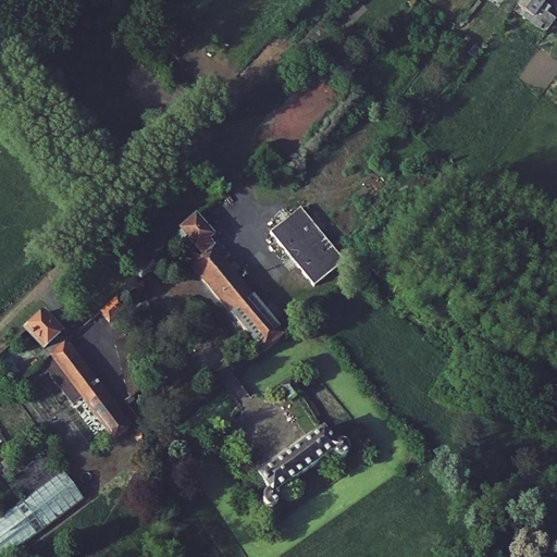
[(545,2),(546,0),(524,0),(520,7),(534,17),(551,29),(556,20),(548,12),(552,7),(545,2)]
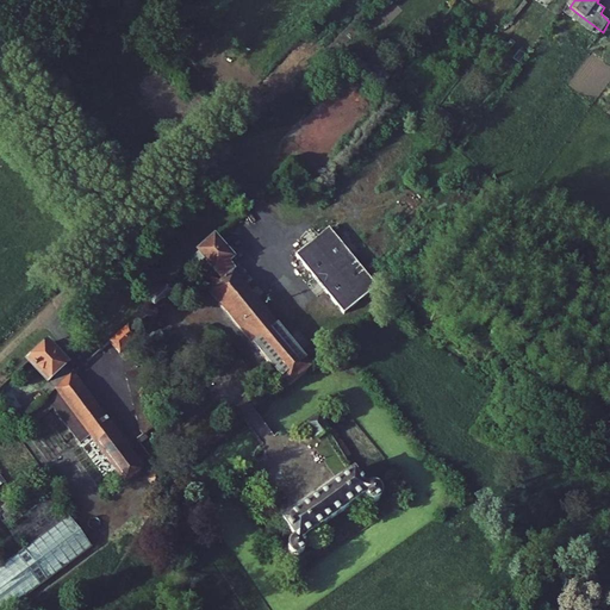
[(307,246),(298,254),(317,277),(327,290),(347,313),(377,288),(330,228),(317,237),(307,246)]
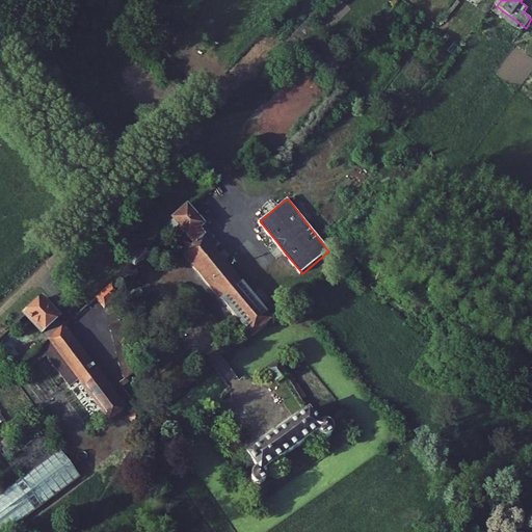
[(272,200),(263,207),(268,214),(276,207),(272,200)]
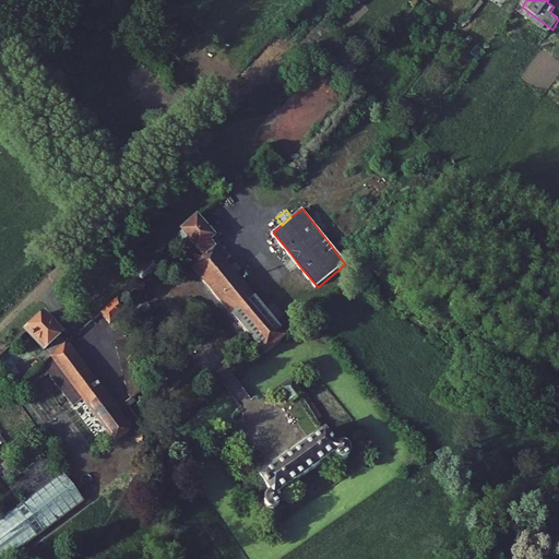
[(195,217),(182,229),(188,236),(204,256),(214,248),(209,241),(213,237),(195,217)]
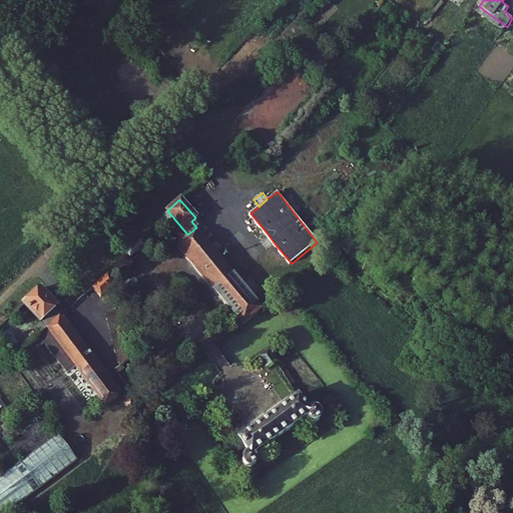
[(167,210),(162,214),(167,221),(172,216),(167,210)]
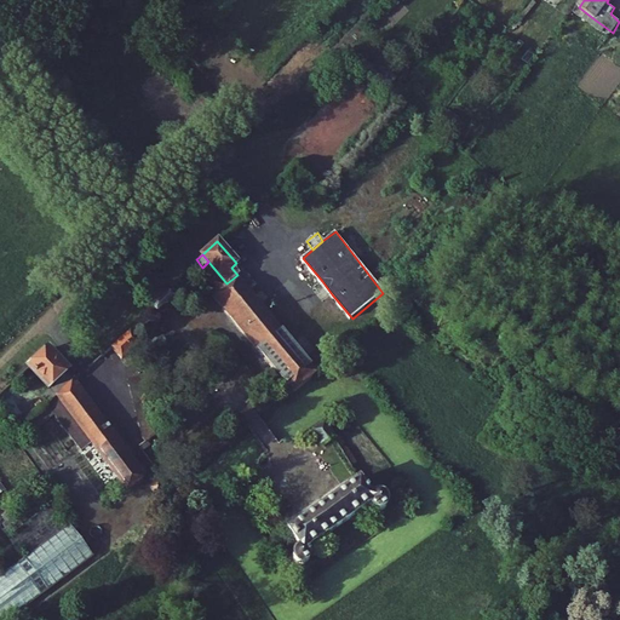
[(252,281),(236,263),(231,268),(237,275),(246,286),(252,281)]
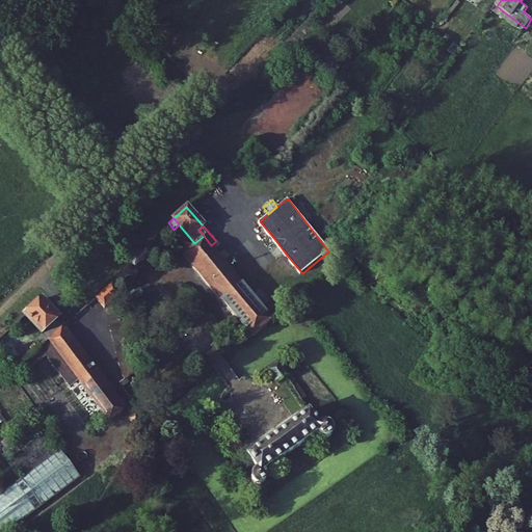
[(273,320),(211,245),(204,236),(194,243),(185,253),(254,336),(273,320)]
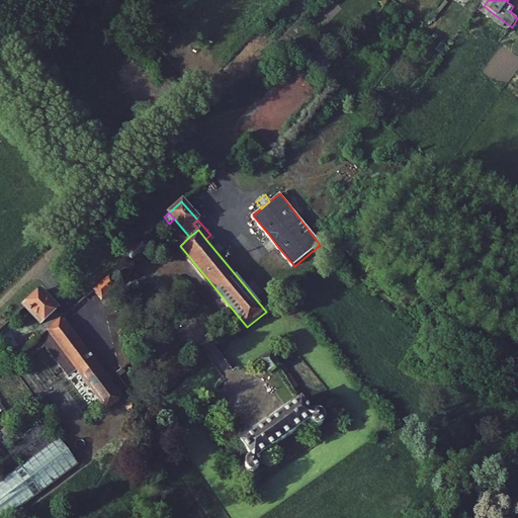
[(269,235),(263,241),(271,251),(277,246),(269,235)]
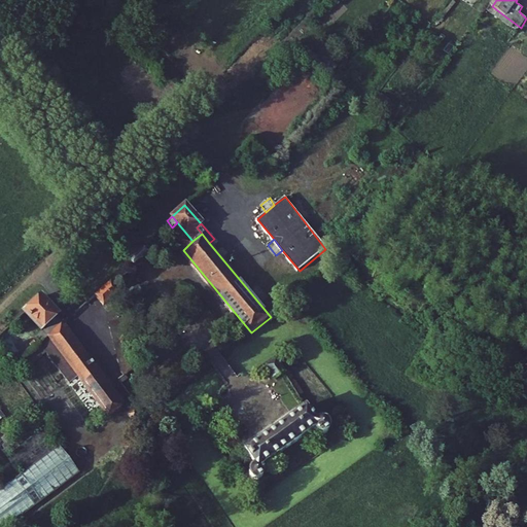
[(130,293),(119,282),(94,305),(100,311),(109,304),(114,309),(130,293)]
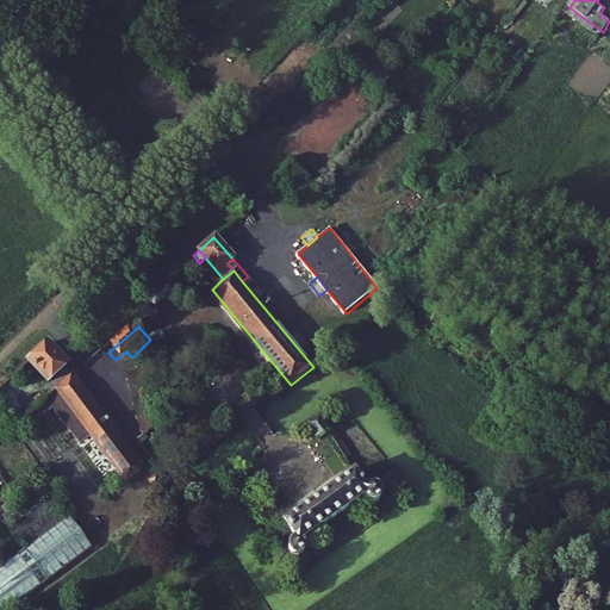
[(80,366),(61,343),(43,359),(63,381),(80,366)]
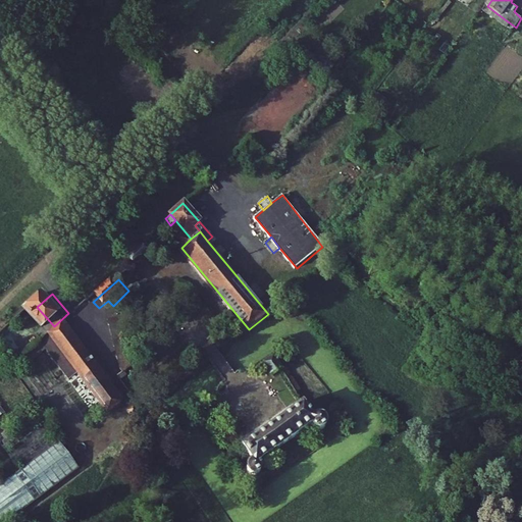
[(68,325),(53,338),(76,370),(83,377),(99,399),(114,419),(129,407),(68,325)]
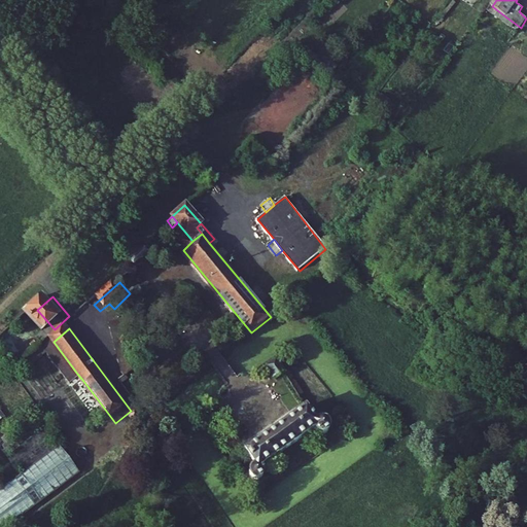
[(54,342),(46,348),(70,379),(77,374),(54,342)]
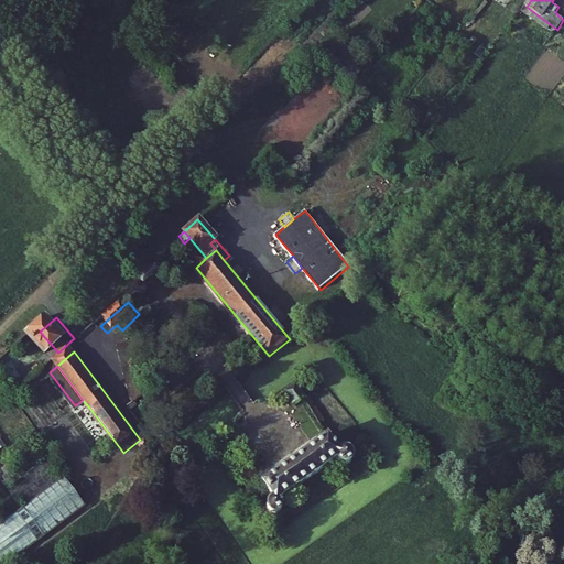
[(100,436),(107,431),(89,408),(82,413),(100,436)]
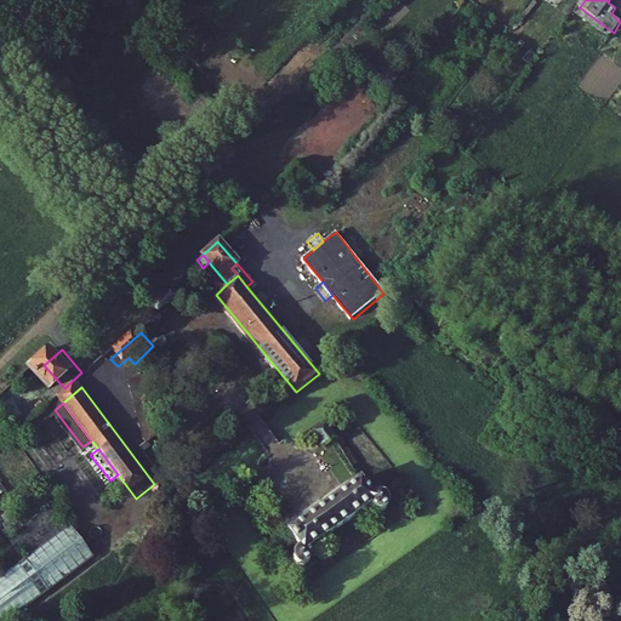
[(0,463),(0,480),(11,494),(18,488),(0,463)]
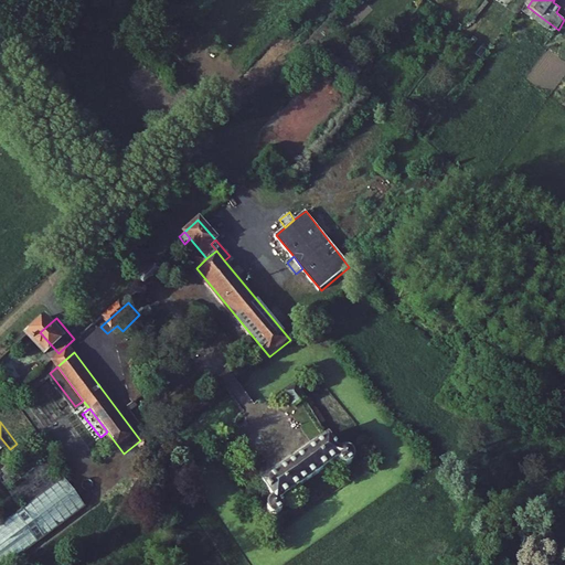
[(329,430),(260,477),(274,498),(270,501),(269,503),(269,507),(273,510),(276,511),(279,511),(283,508),(284,501),(341,457),(344,462),(349,464),(354,461),(356,456),(355,452),(352,448),(348,447),(343,449),(329,430)]
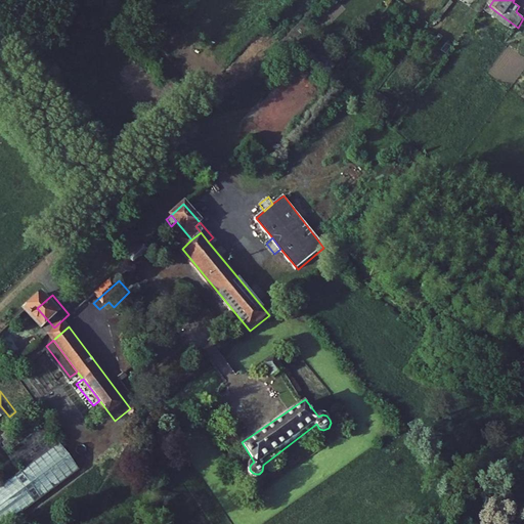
[(141,412),(135,417),(140,423),(145,419),(141,412)]
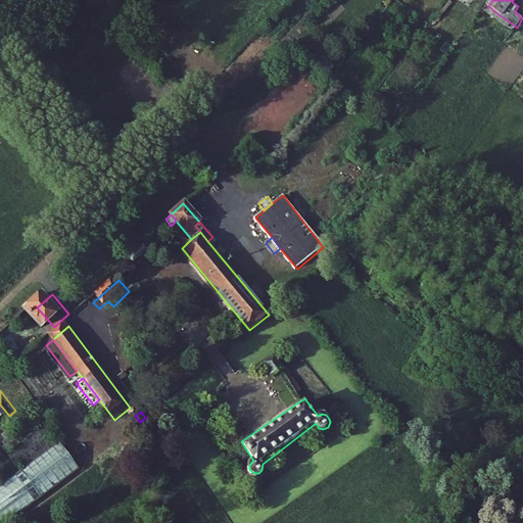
[(48,434),(36,443),(42,452),(54,442),(48,434)]
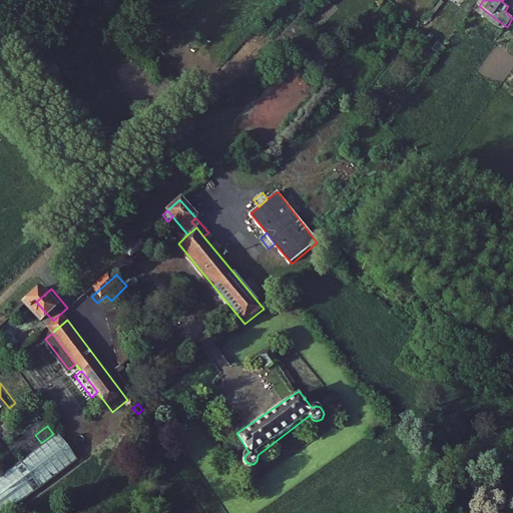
[(461,429),(456,432),(460,441),(466,438),(461,429)]
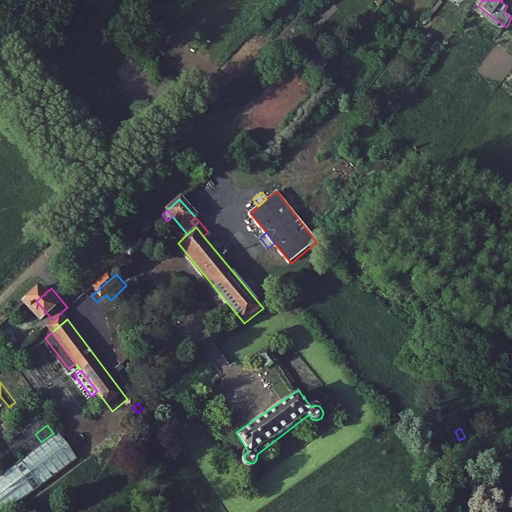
[(0,511),(1,511),(78,461),(60,434),(0,473),(0,511)]
